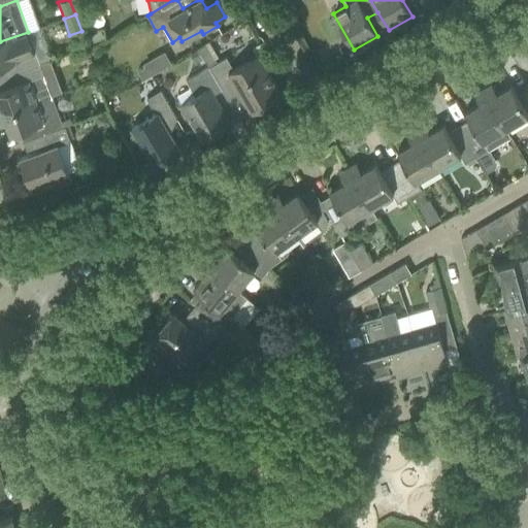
[(28,32),(0,41),(0,65),(1,65),(5,76),(40,64),(28,32)]
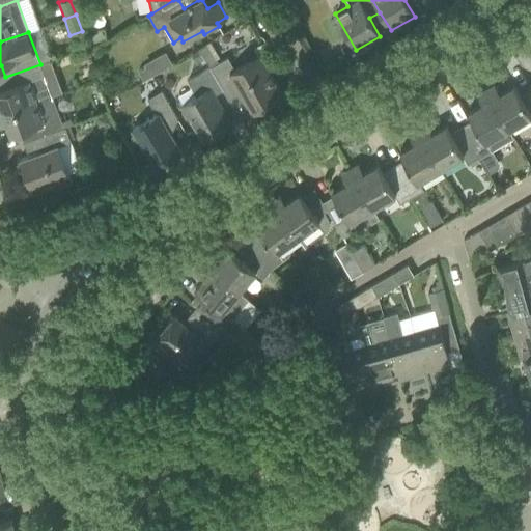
[(227,57),(217,63),(205,44),(198,48),(210,67),(223,90),(230,102),(242,95),(251,112),(282,94),(269,72),(272,70),(264,56),(260,58),(258,55),(234,70),(227,57)]
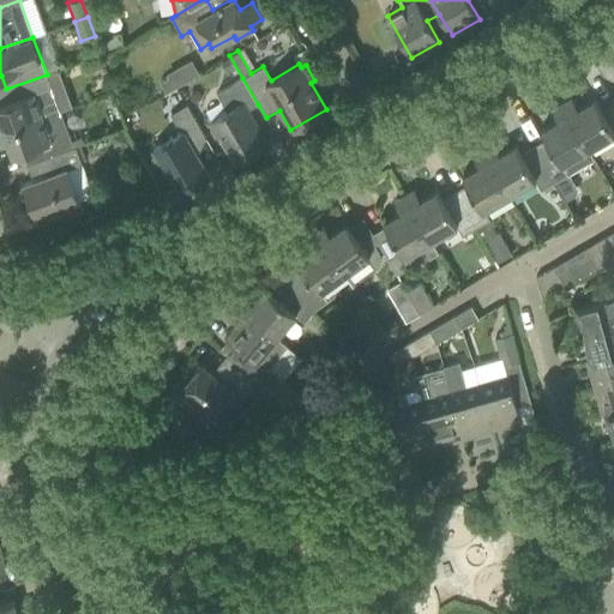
[(229,56),(218,62),(226,74),(235,70),(236,68),(229,56)]
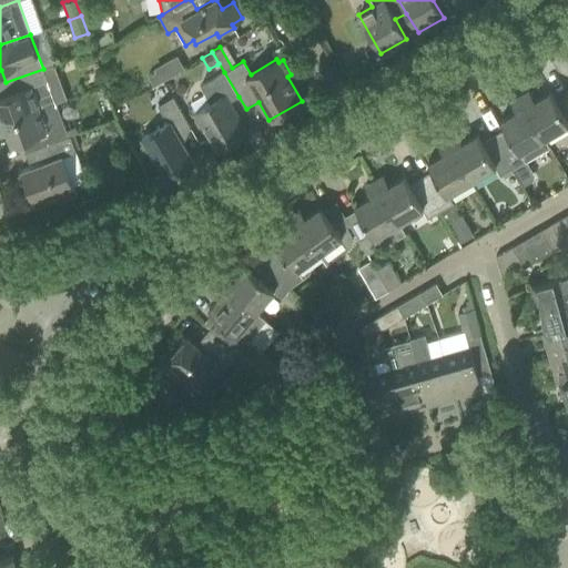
[(350,63),(357,78),(371,70),(366,62),(355,60),(350,63)]
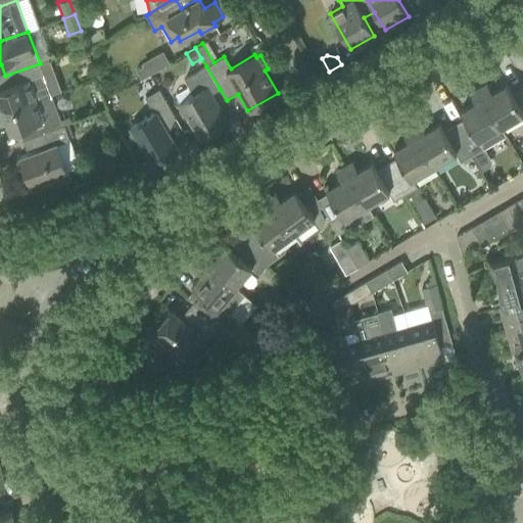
[(153,59),(135,70),(140,79),(158,68),(153,59)]
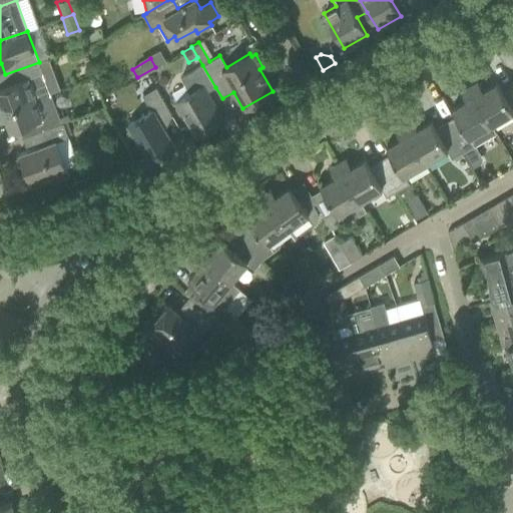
[(5,74),(9,84),(0,87),(0,110),(35,98),(49,92),(43,72),(39,62),(5,74)]
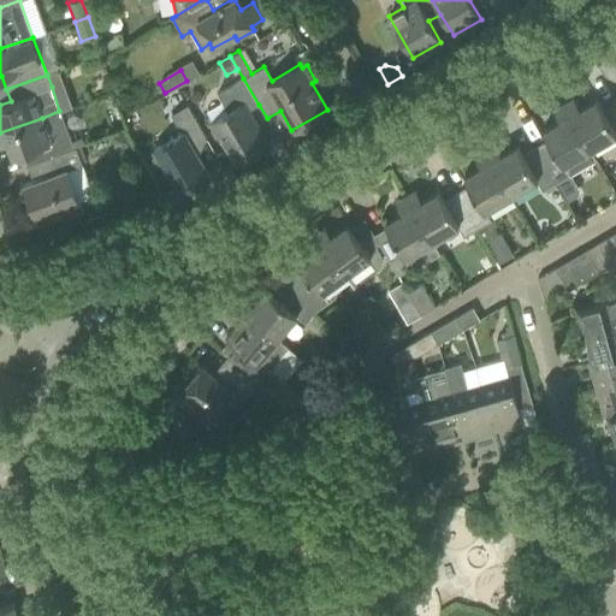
[(259,105),(243,78),(215,94),(226,113),(213,122),(236,161),(235,163),(235,164),(267,144),(266,144),(265,144),(246,112),(259,105)]
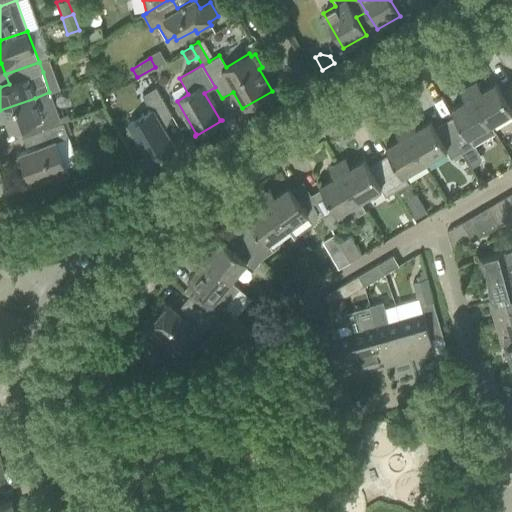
[(511,86),(501,92),(495,82),(482,90),(476,81),(468,86),(489,124),(511,111),(511,113),(511,86)]
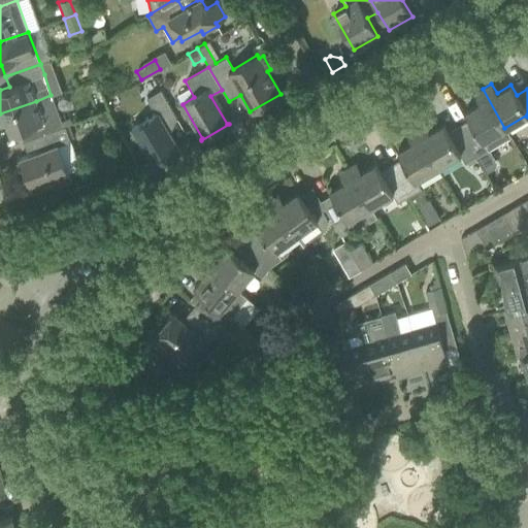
[(504,128),(483,89),(473,94),(480,103),(465,111),(471,122),(460,128),(475,156),(488,150),(510,136),(504,128)]
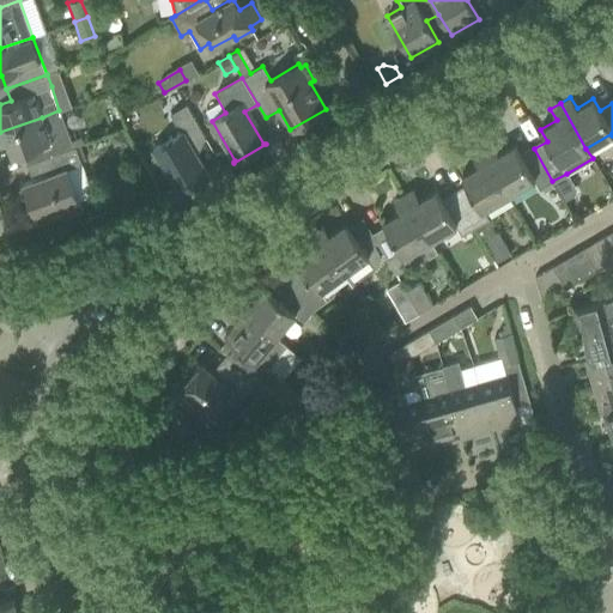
[(205,138),(193,117),(186,104),(169,114),(180,132),(152,149),(177,192),(184,187),(186,190),(208,177),(190,146),(205,138)]
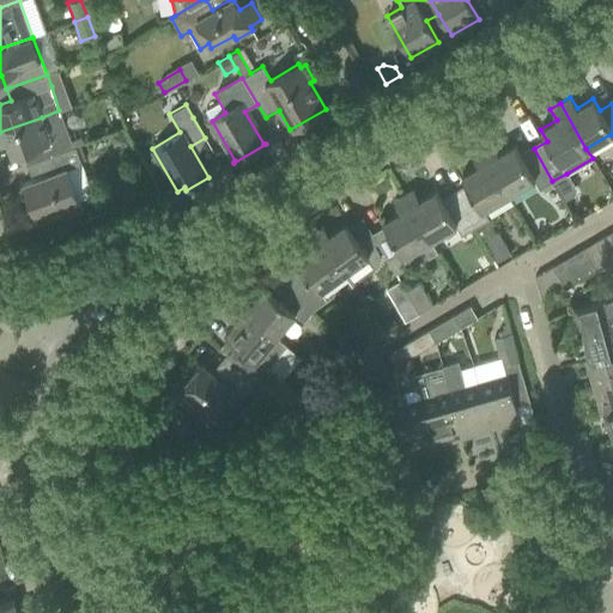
[(42,117),(0,132),(0,145),(0,146),(7,144),(12,156),(22,152),(26,165),(52,156),(50,156),(60,152),(72,147),(73,146),(76,146),(82,144),(84,143),(80,137),(70,140),(67,134),(59,110),(42,117)]
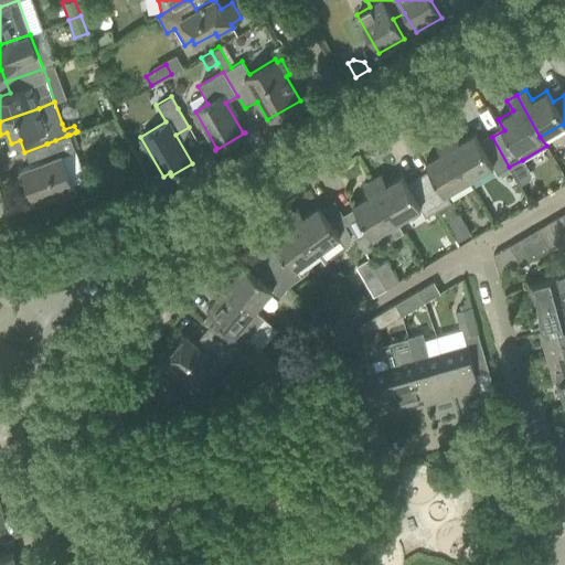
[(119,134),(114,120),(102,126),(104,132),(113,137),(119,134)]
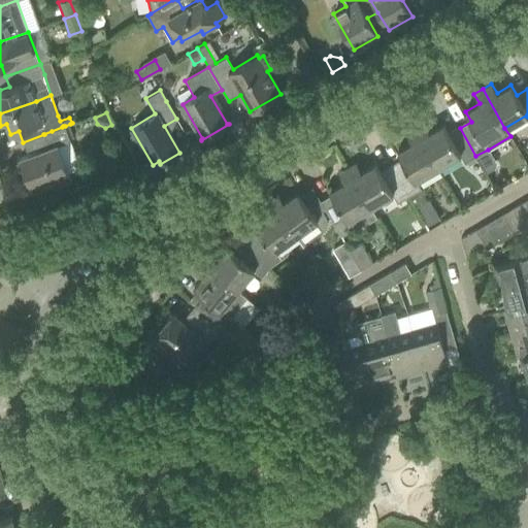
[(424,123),(415,128),(436,167),(459,155),(464,163),(475,156),(460,128),(450,135),(443,124),(429,132),(424,123)]
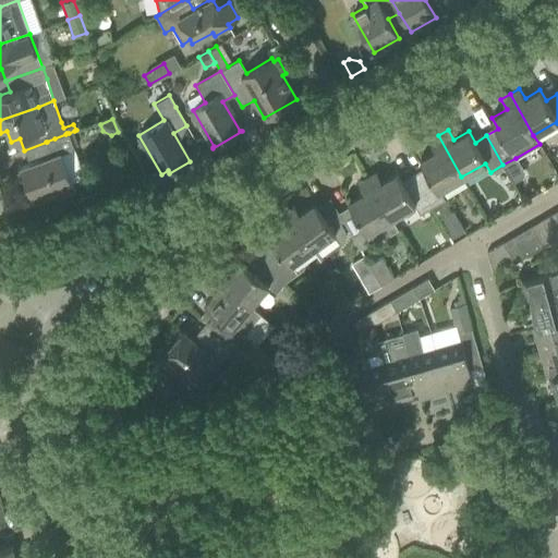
[(51,156),(29,164),(21,167),(21,169),(17,172),(20,180),(25,180),(34,202),(58,193),(59,197),(74,192),(60,153),(73,147),(69,133),(55,138),(46,142),(47,142),(51,156)]
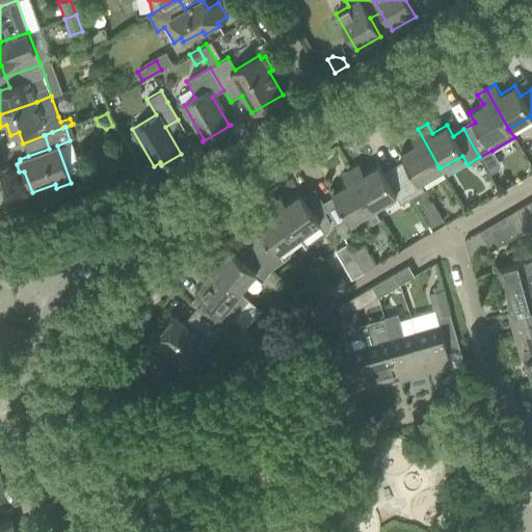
[(406,162),(396,169),(410,197),(423,190),(418,181),(440,168),(418,129),(409,134),(415,143),(400,152),(406,162)]
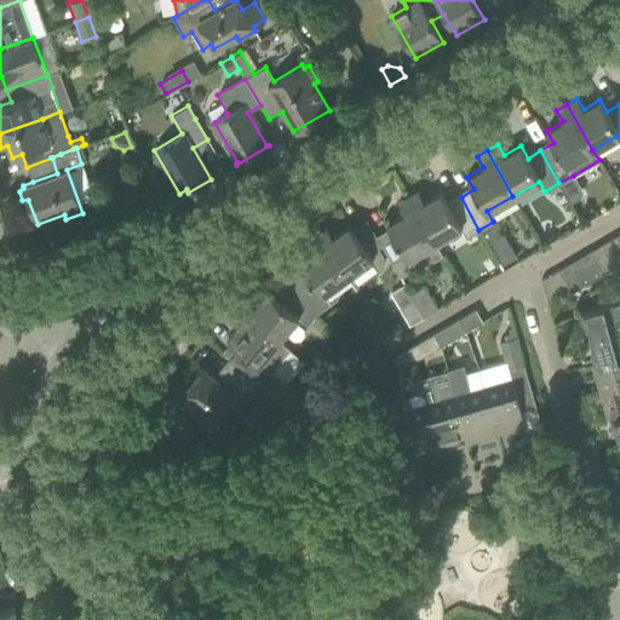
[(573,176),(558,183),(564,193),(574,187),(575,179),(573,176)]
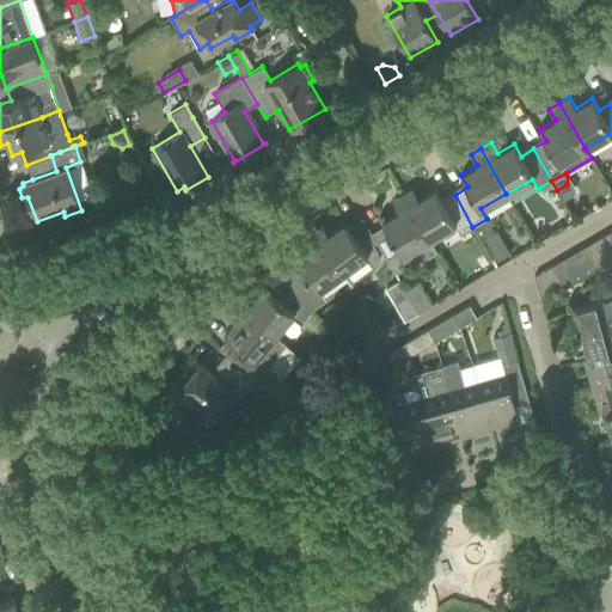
[(472,227),(456,195),(442,202),(435,190),(418,200),(412,189),(403,195),(427,239),(453,225),(459,234),(472,227)]
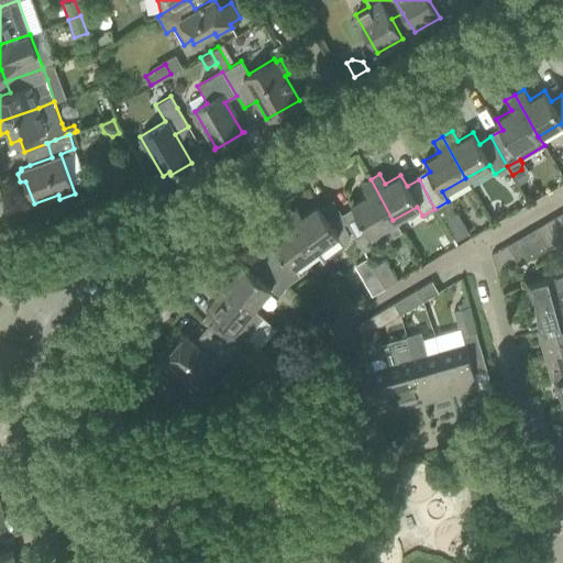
[(357,214),(345,221),(362,251),(375,243),(370,234),(393,220),(371,179),(361,185),(366,195),(351,202),(357,214)]
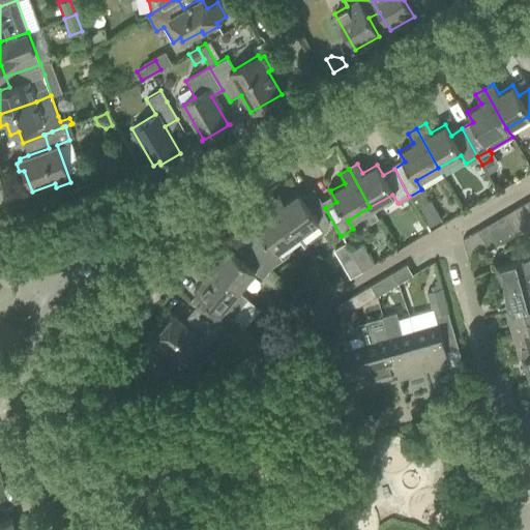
[(278,194),(270,199),(297,236),(303,244),(324,230),(326,228),(327,225),(328,222),(327,218),(326,215),(321,208),(314,213),(298,193),(285,202),(278,194)]
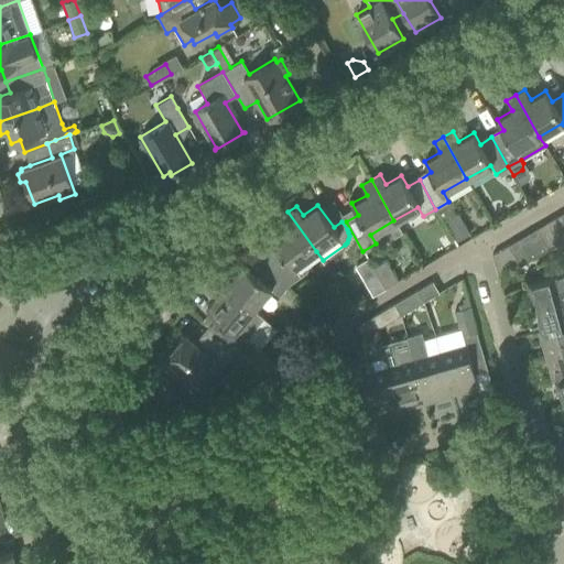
[(274,241),(259,252),(264,259),(289,284),(301,275),(294,267),(316,251),(288,212),(279,218),(285,228),(272,238),(274,241)]
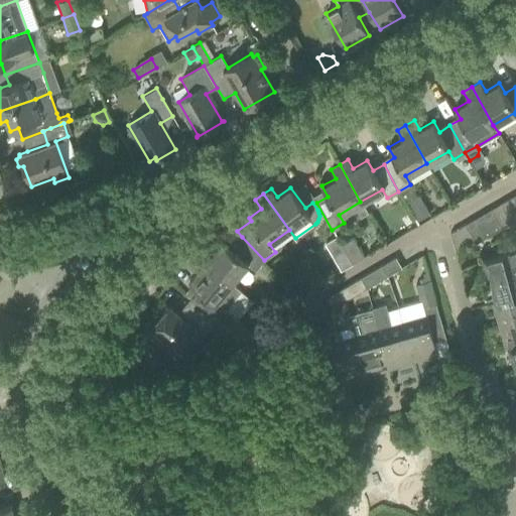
[(419,196),(407,203),(417,220),(430,213),(419,196)]
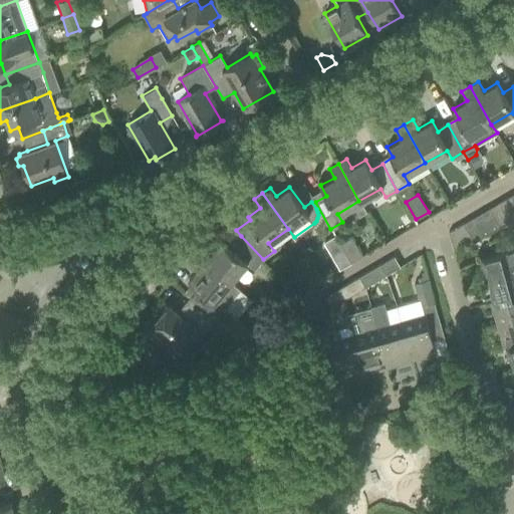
[(513,218),(513,210),(506,198),(498,203),(509,221),(513,218)]
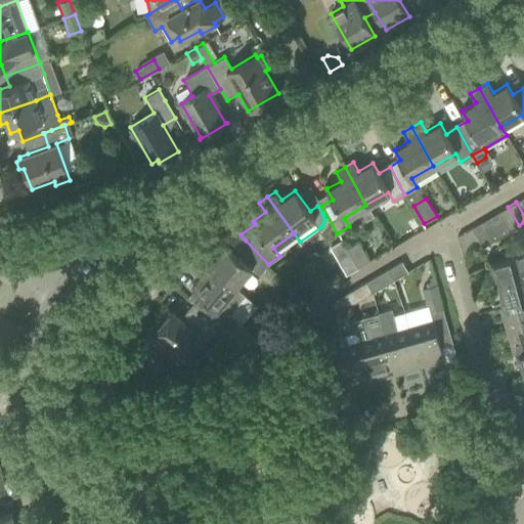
[(519,225),(508,207),(498,212),(510,231),(519,225)]
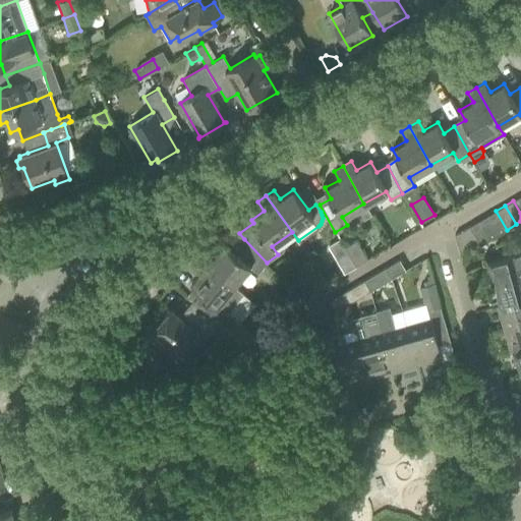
[(507,230),(496,211),(487,216),(499,234),(507,230)]
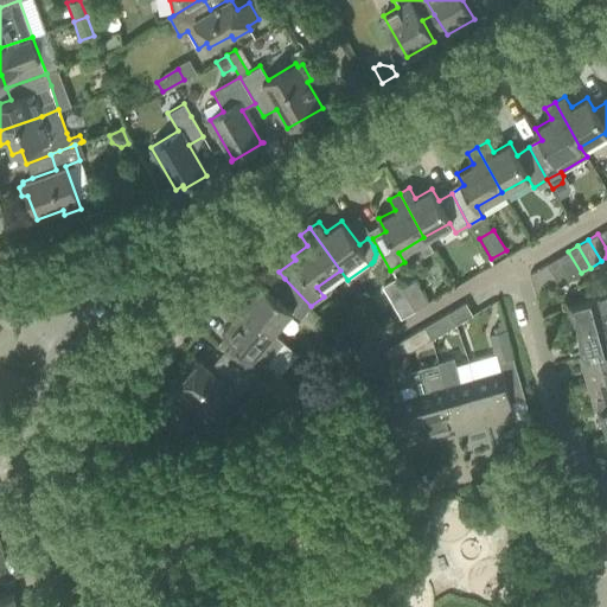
[(568,251),(557,257),(570,280),(581,273),(568,251)]
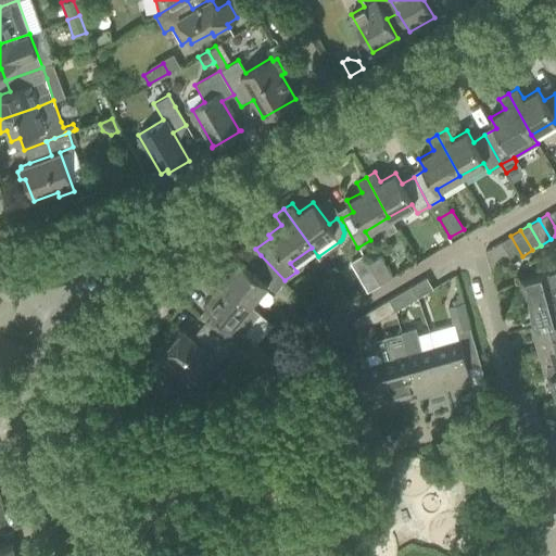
[(522,256),(510,236),(501,241),(513,262),(522,256)]
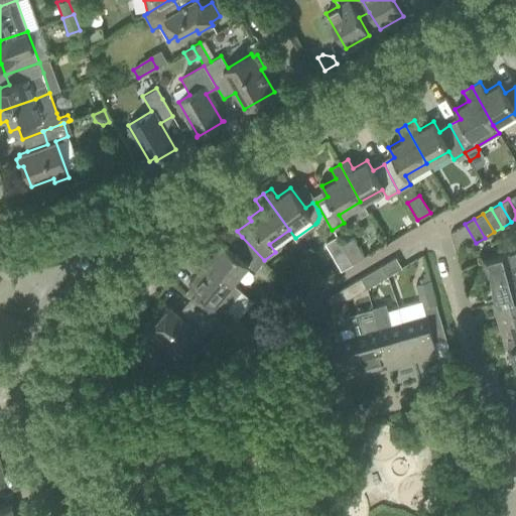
[(242,237),(237,231),(226,244),(223,241),(213,253),(205,247),(198,254),(232,283),(247,264),(255,270),(264,260),(242,237)]
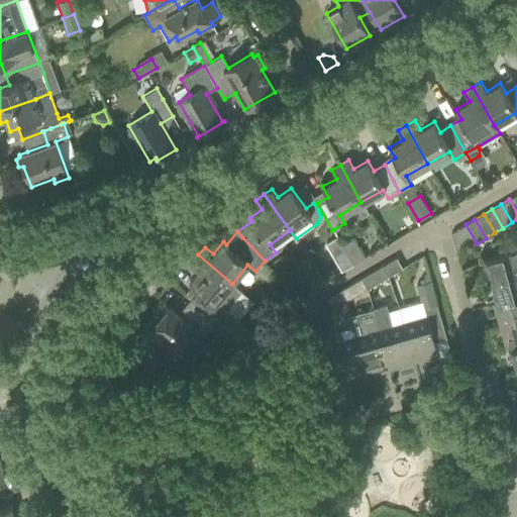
[(493,242),(496,253),(483,257),(486,270),(488,270),(491,280),(516,272),(516,236),(516,235),(493,242)]
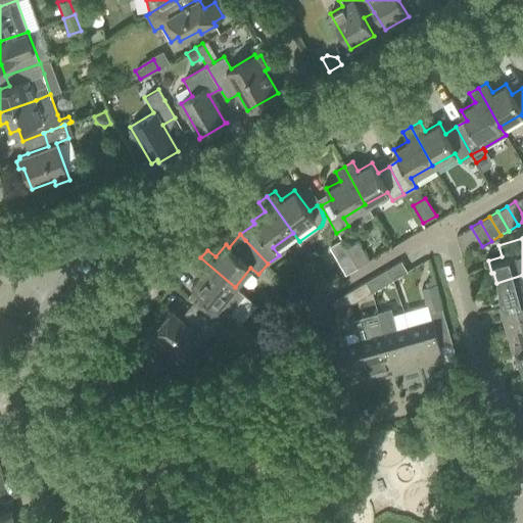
[(341,239),(329,245),(335,256),(345,274),(347,273),(357,267),(347,249),(345,247),(343,243),(342,241),(341,239)]
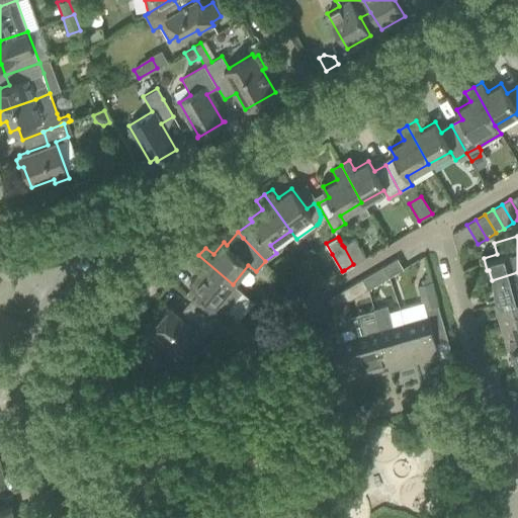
[(354,238),(342,245),(344,247),(353,264),(365,257),(354,238)]
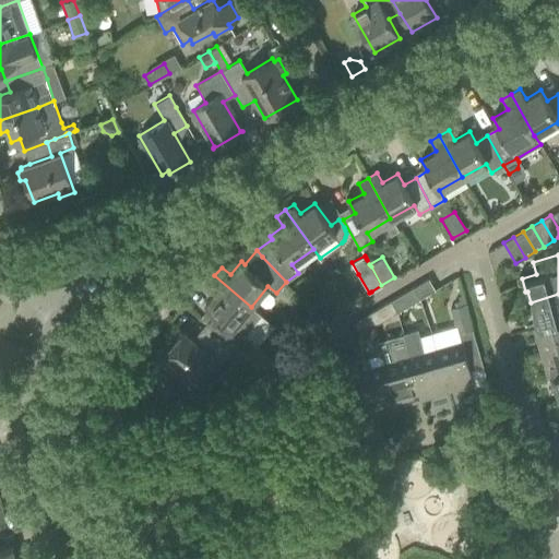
[(282,367),(256,345),(244,335),(261,316),(251,307),(214,275),(207,284),(216,292),(205,305),(215,313),(206,323),(224,339),(233,345),(246,356),(260,368),(272,378),(282,367)]
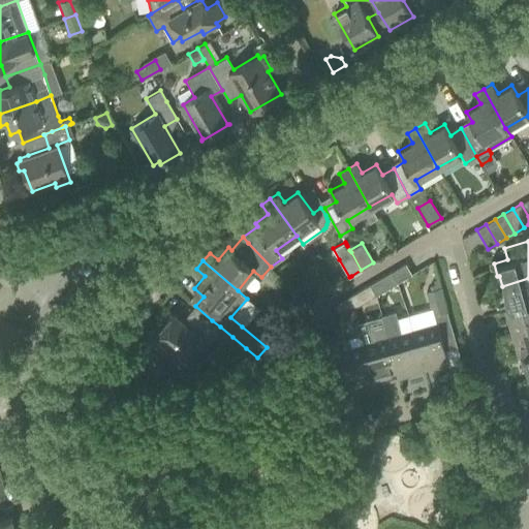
[(369,284),(376,296),(397,283),(391,272),(369,284)]
